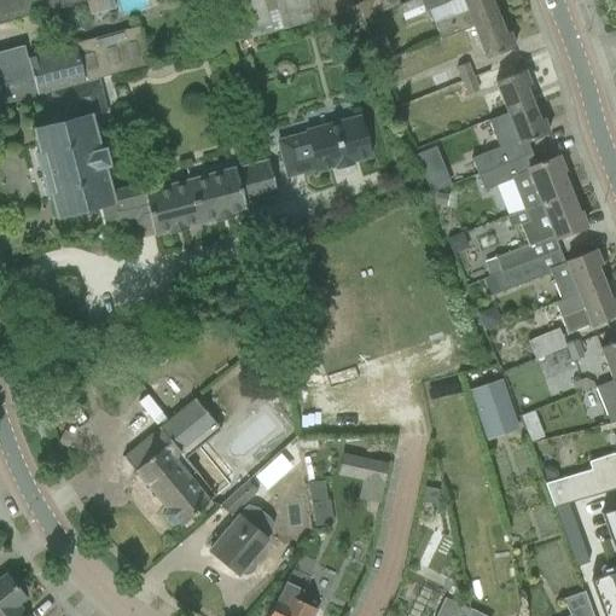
[(0,0),(0,22),(87,0),(0,0)]
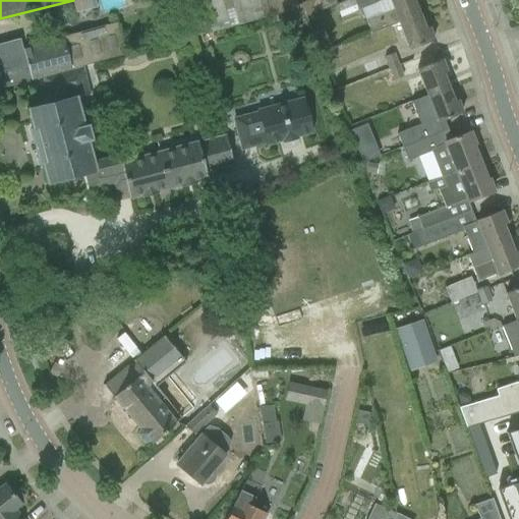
[(198,0),(207,32),(274,14),(298,7),(296,0),(198,0)]
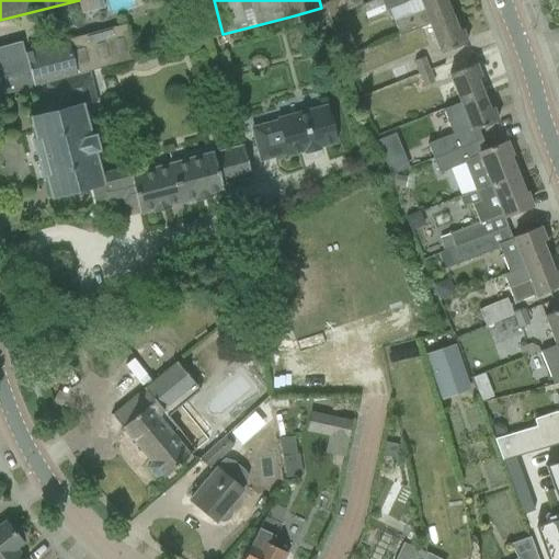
[(331,14),(364,1),(363,0),(331,0),(326,2),(331,14)]
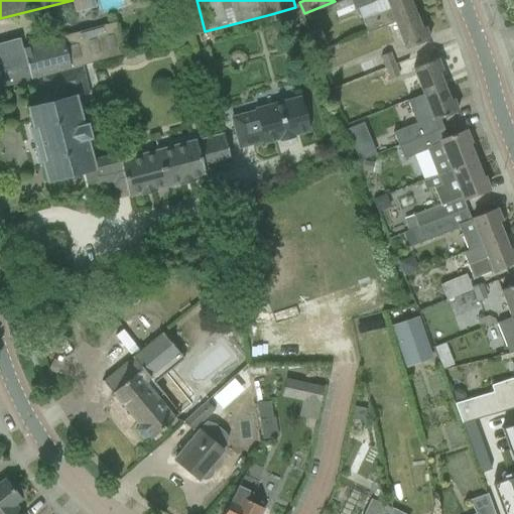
[(397,21),(417,13),(411,0),(342,0),(335,3),(340,15),(357,9),(357,8),(360,7),(369,31),(397,20),(397,21)]
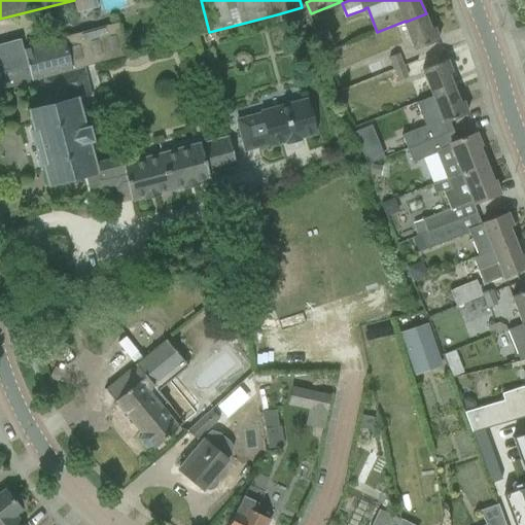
[(277,14),(280,25),(304,19),(302,7),(277,14)]
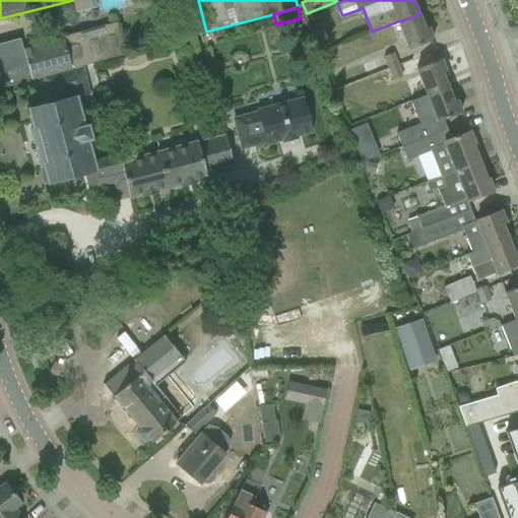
[(410,48),(435,39),(430,25),(426,27),(421,13),(400,21),(410,48)]
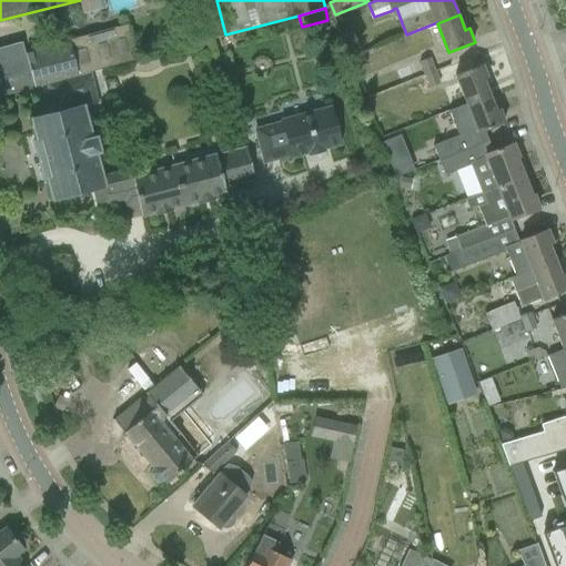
[(0,95),(48,82),(91,71),(139,58),(130,23),(69,40),(68,41),(69,42),(14,57),(11,44),(0,47),(0,95)]
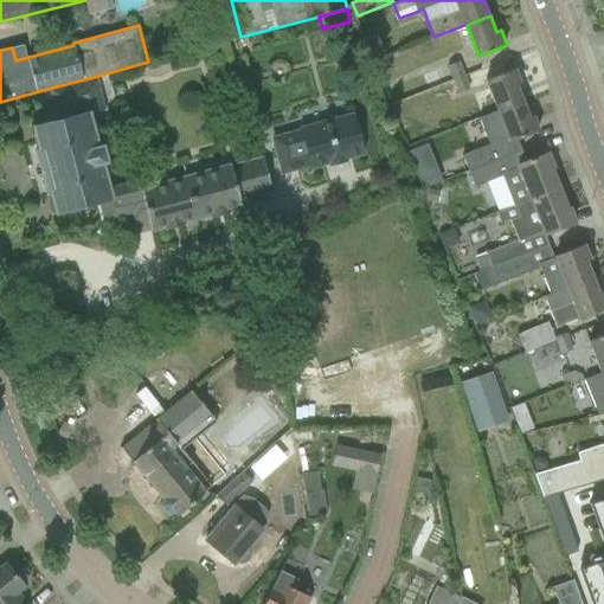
[(381,47),(370,52),(374,63),(386,57),(381,47)]
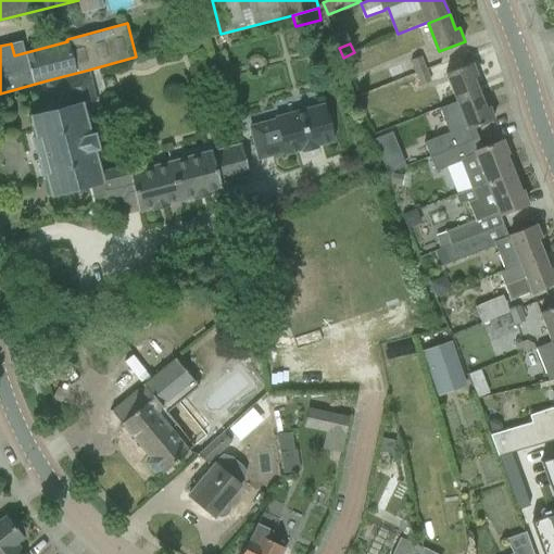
[(417,72),(427,67),(422,55),(413,59),(417,72)]
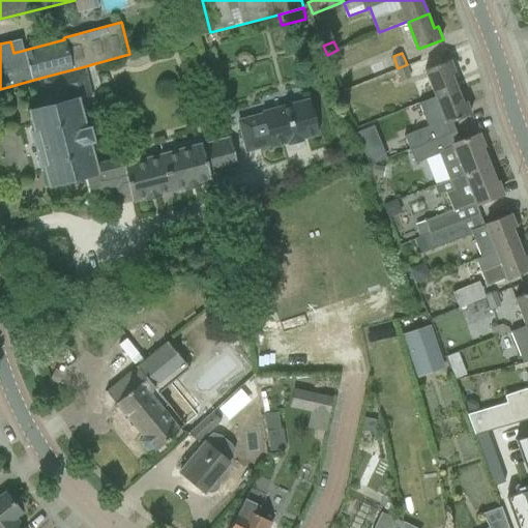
[(450,59),(427,68),(437,95),(458,87),(451,72),(456,71),(450,59)]
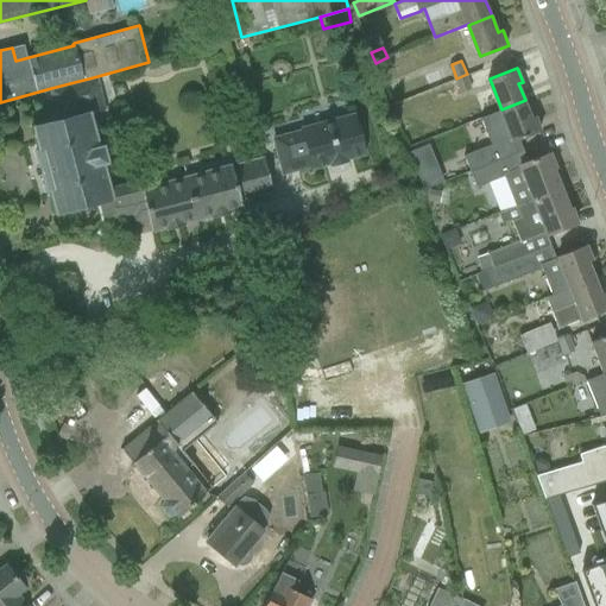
[(430,88),(446,82),(441,69),(425,75),(430,88)]
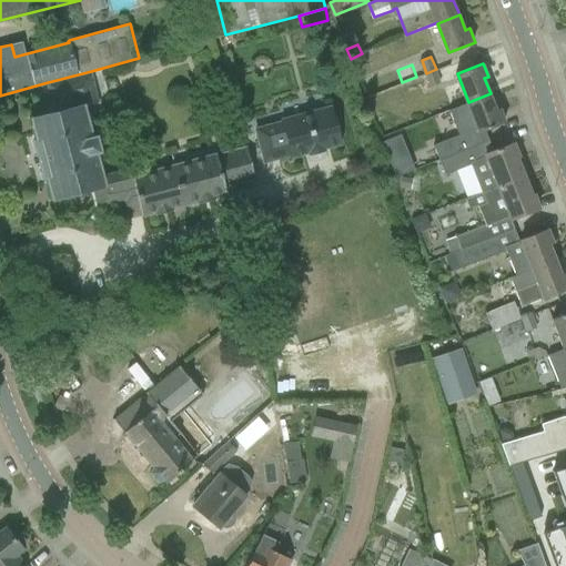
[(426,73),(431,86),(441,82),(436,69),(426,73)]
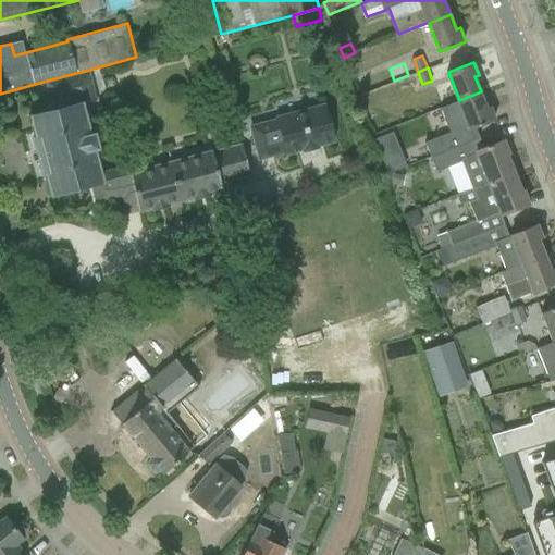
[(98,99),(89,70),(47,81),(54,110),(32,115),(37,136),(34,137),(44,173),(47,172),(52,194),(93,183),(98,205),(120,198),(122,207),(138,201),(132,174),(119,177),(115,168),(101,172),(95,148),(99,147),(95,132),(90,134),(83,102),(98,99)]
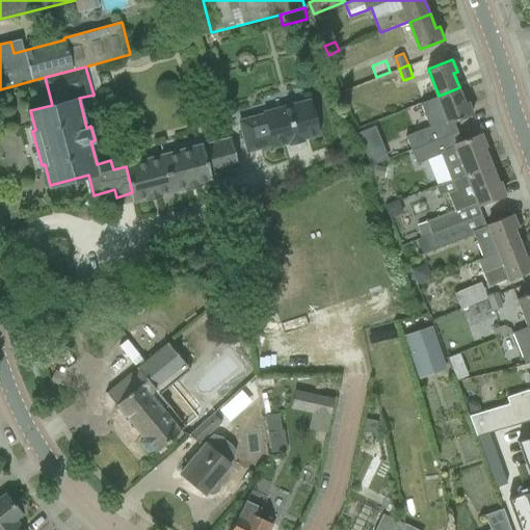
[(459,87),(439,96),(421,103),(430,126),(406,135),(414,150),(453,133),(449,123),(474,113),(469,101),(465,102),(459,87)]
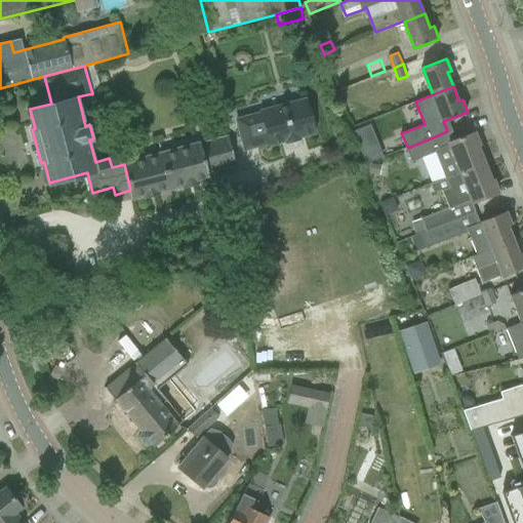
[(259,111),(238,117),(246,148),(270,142),(271,144),(286,139),(287,142),(302,137),(300,135),(316,131),(307,96),(259,109),(259,111)]
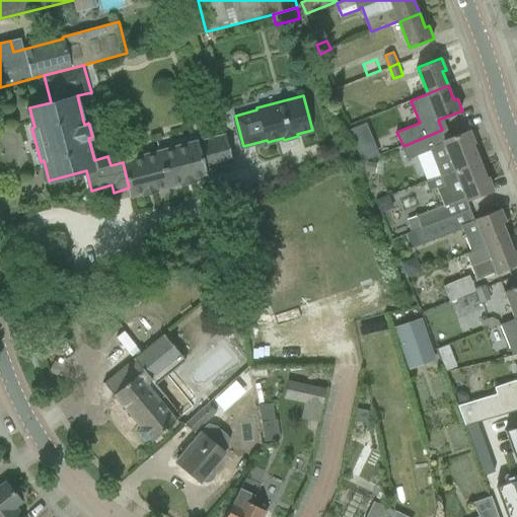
[(442,130),(403,146),(409,158),(419,154),(432,149),(442,173),(442,174),(456,169),(479,160),(473,143),(474,142),(469,130),(446,139),(442,130)]
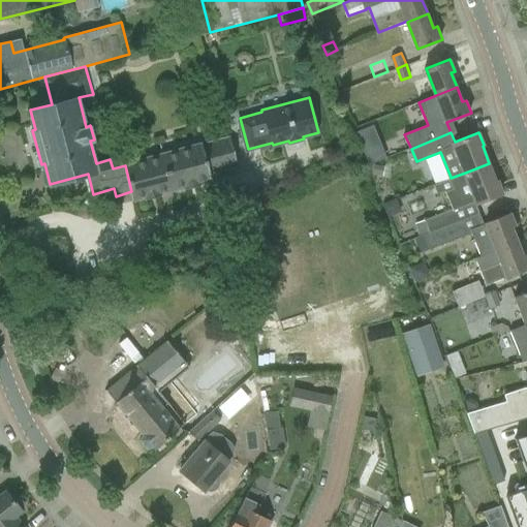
[(211,172),(236,165),(228,136),(163,153),(174,189),(186,186),(186,188),(200,185),(199,183),(213,179),(211,172)]
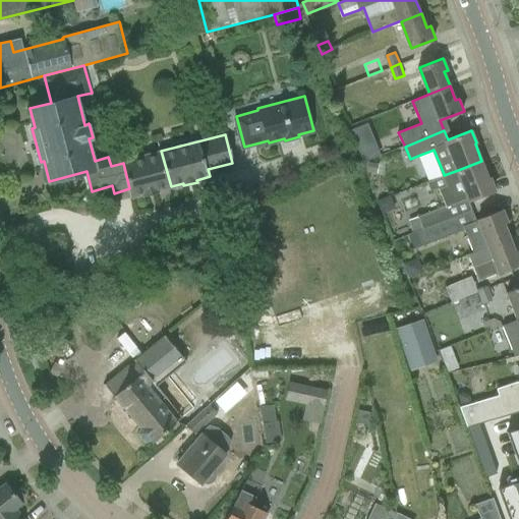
[(378,145),(360,151),(364,161),(382,155),(378,145)]
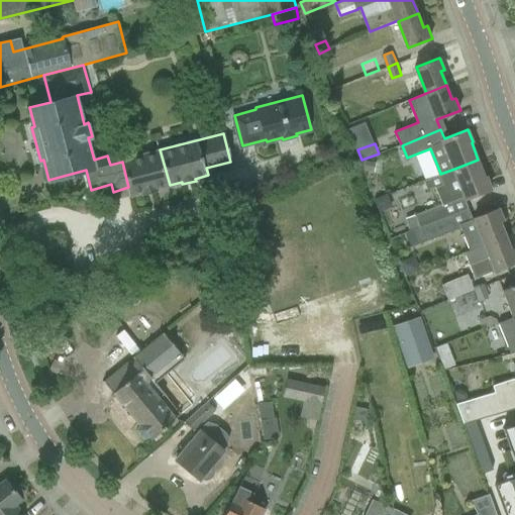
[(158,189),(170,185),(160,149),(123,160),(121,152),(107,156),(110,165),(122,162),(128,187),(131,195),(143,192),(144,194),(158,191),(158,189)]
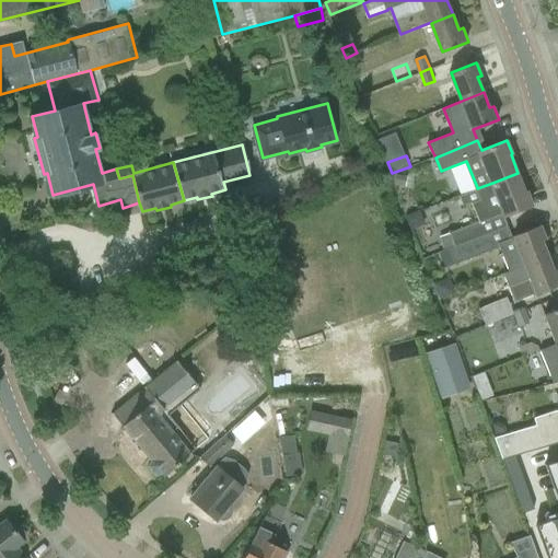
[(409,174),(398,173),(396,183),(407,185),(409,174)]
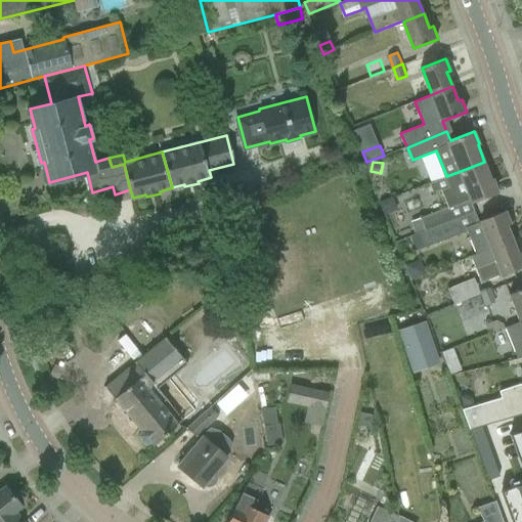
[(448,206),(421,217),(426,229),(463,215),(458,204),(471,199),(472,201),(497,190),(493,178),(491,179),(484,162),(461,171),(446,176),(446,175),(432,181),(430,182),(431,182),(434,190),(442,189),(448,206)]
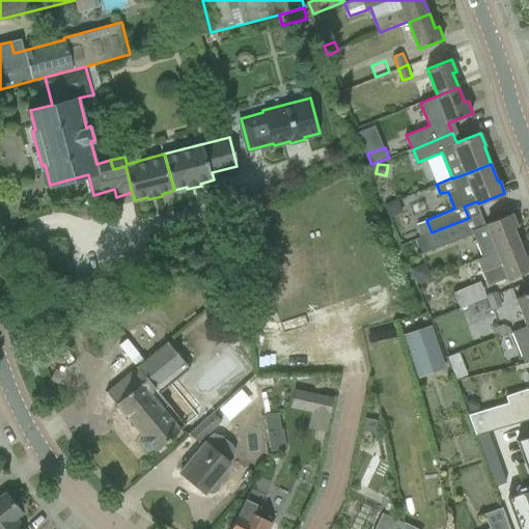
[(432,232),(416,239),(422,253),(474,232),(483,256),(520,242),(513,227),(518,226),(512,214),(488,223),(489,223),(473,229),(469,218),(432,232)]
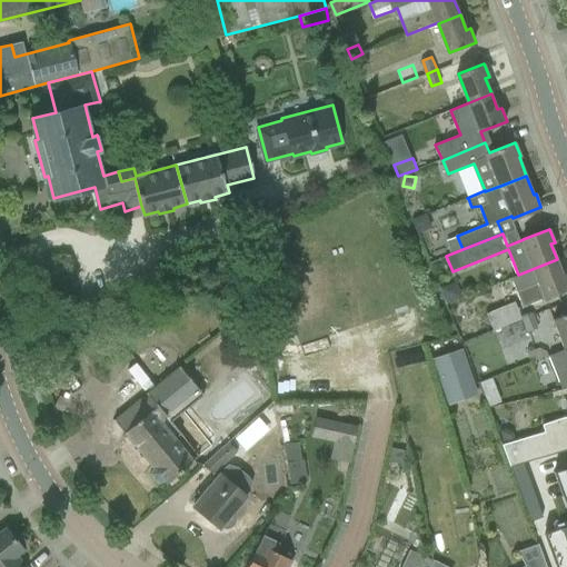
[(557,259),(513,277),(518,290),(524,306),(546,297),(566,288),(566,274),(563,275),(557,259)]
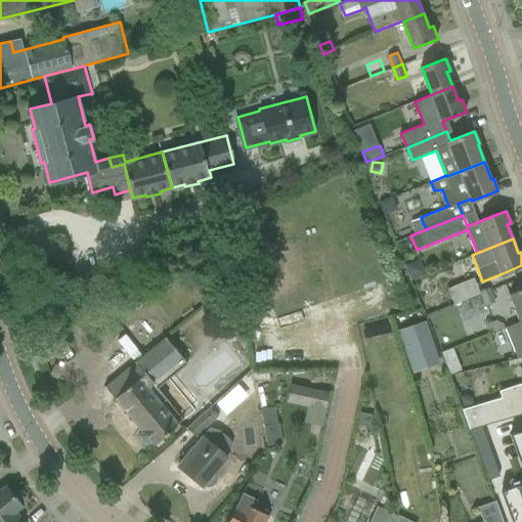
[(475,276),(449,288),(454,302),(455,303),(482,292),(481,291),(477,281),(475,276)]
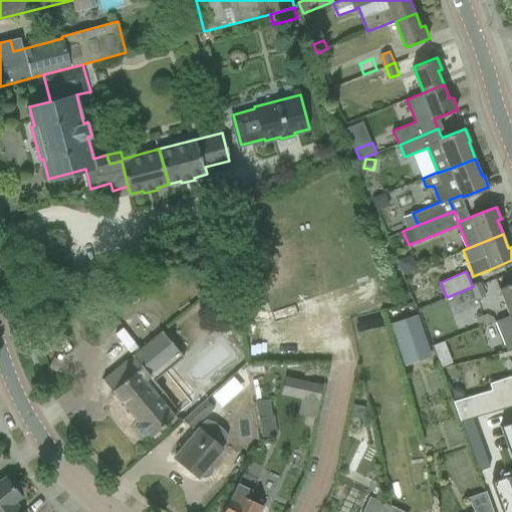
[(481,282),(472,285),(473,286),(478,298),(486,295),(482,283),(481,282)]
